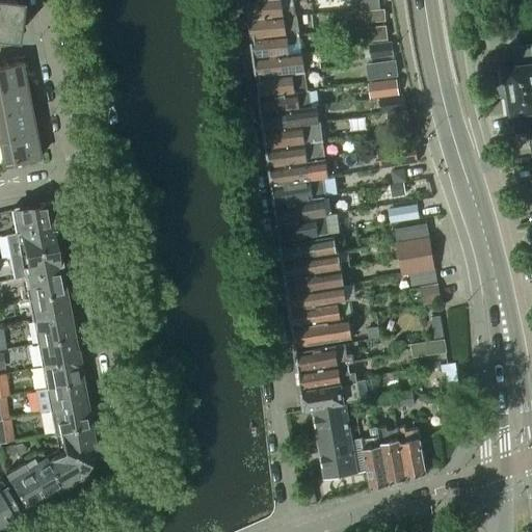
[(0,0),(0,46),(16,43),(15,38),(19,0),(0,0)]
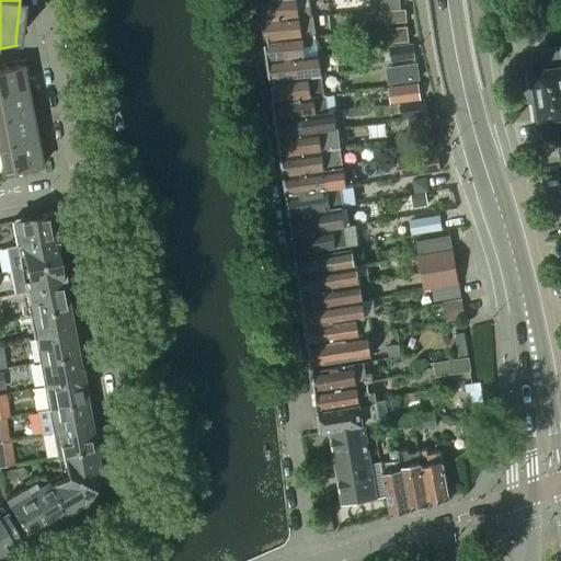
[(258,0),(261,20),(311,15),(308,0),(258,0)]
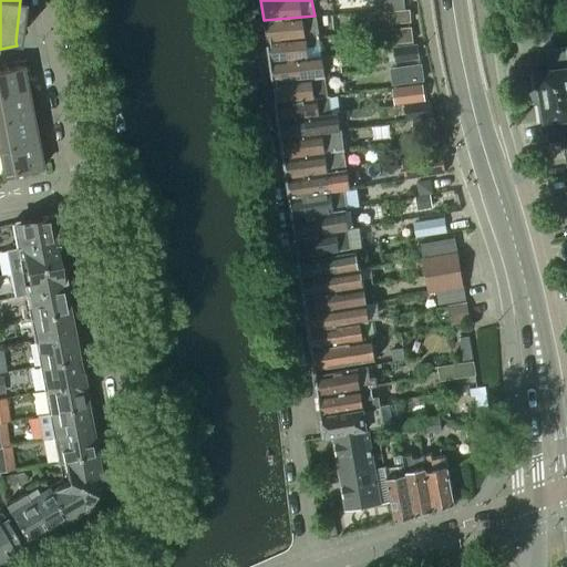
[(264,20),(266,40),(317,35),(315,16),(264,20)]
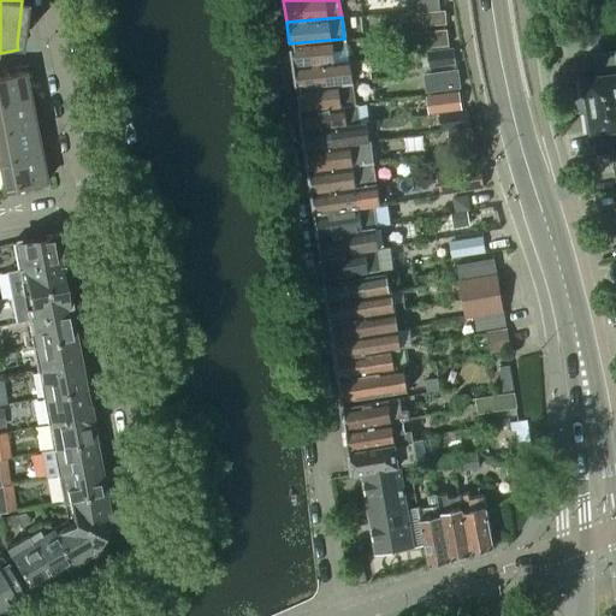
[(569,28),(567,47),(587,48),(587,53),(586,54),(588,78),(579,80),(581,98),(585,98),(586,106),(615,101),(615,59),(615,49),(599,52),(599,49),(600,51),(602,30),(569,28)]
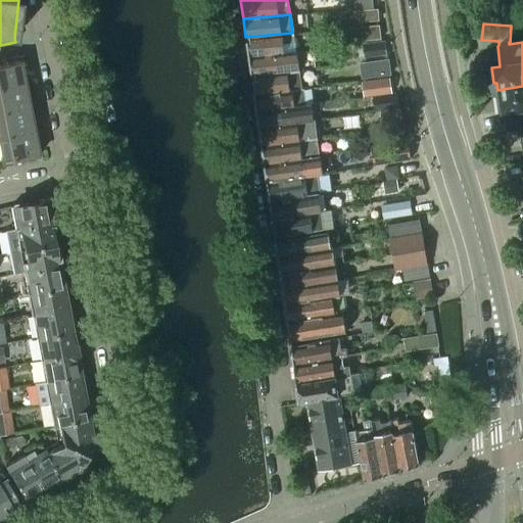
[(245,37),(248,57),(283,52),(295,51),(292,33),(245,37)]
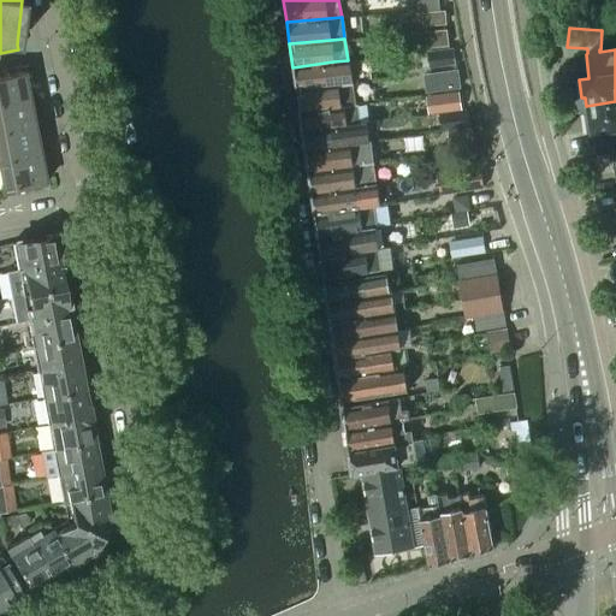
[(292,67),(296,89),(350,82),(348,60),(333,61),(292,67)]
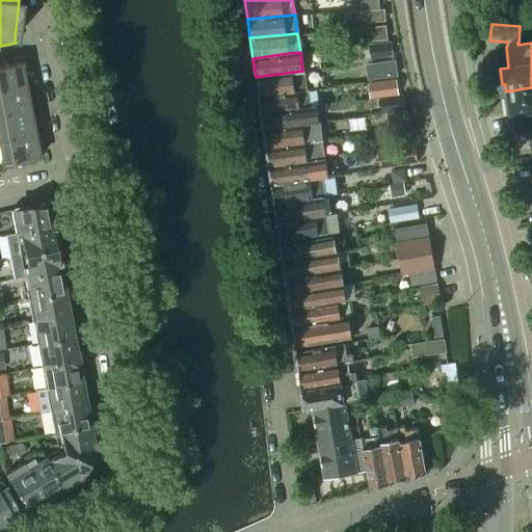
[(0,91),(24,87),(20,63),(0,67),(0,91)]
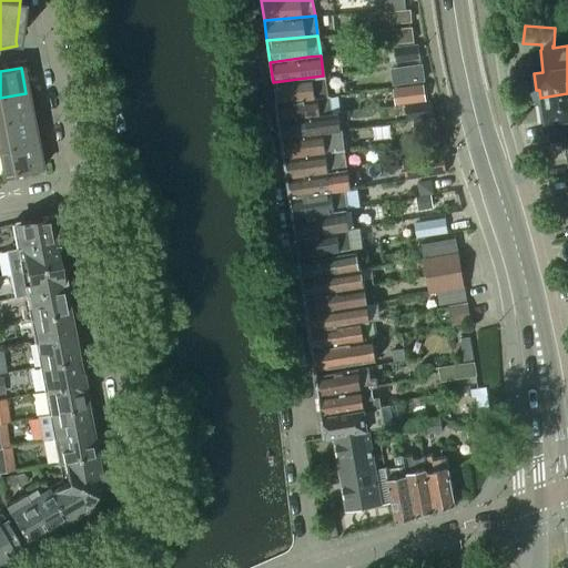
[(273,82),(275,102),(326,95),(323,75),(273,82)]
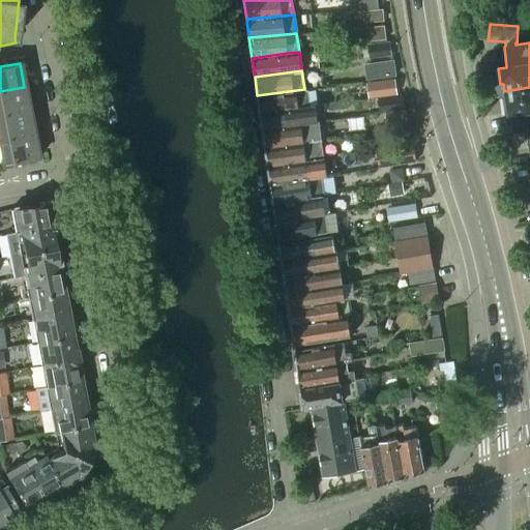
[(0,91),(0,115),(29,110),(24,87),(0,91)]
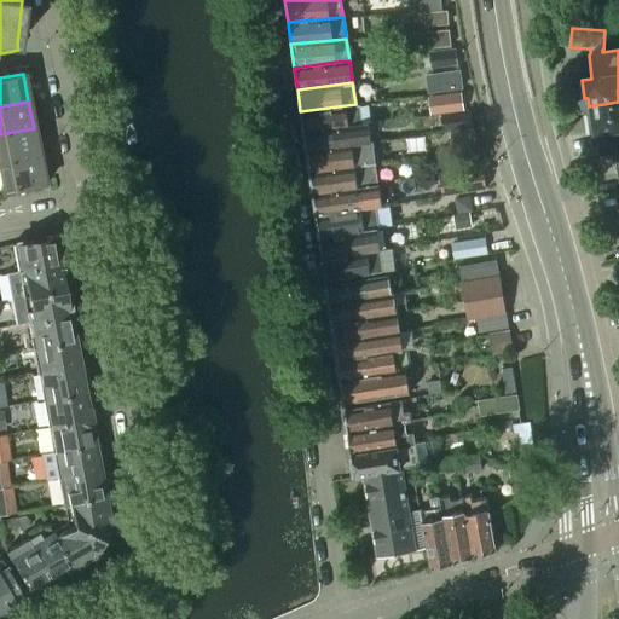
[(590,114),(586,115),(589,134),(594,133),(596,151),(596,152),(618,148),(618,136),(618,129),(618,102),(589,106),(590,114)]
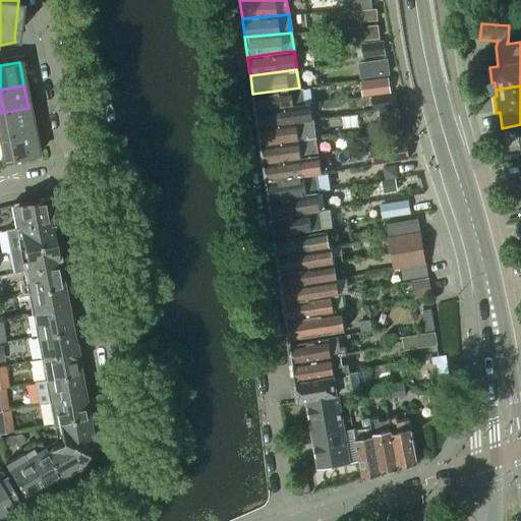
[(252,94),(255,111),(304,104),(302,88),(299,88),(252,94)]
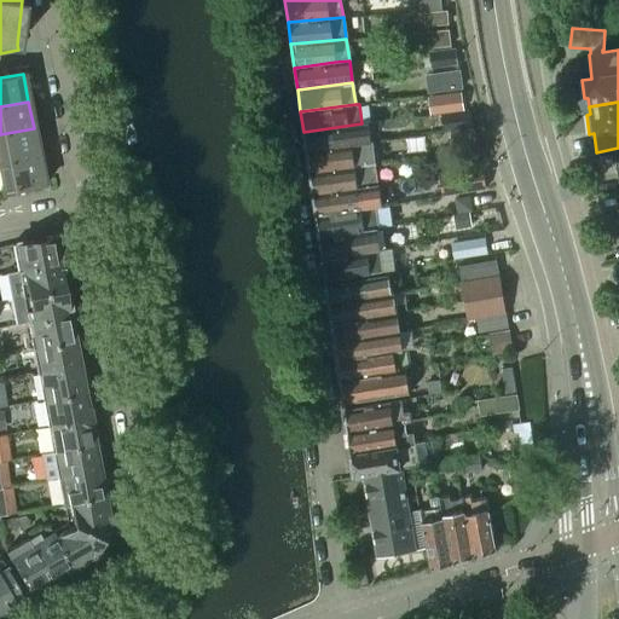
[(304,132),(306,151),(370,140),(368,122),(362,123),(304,132)]
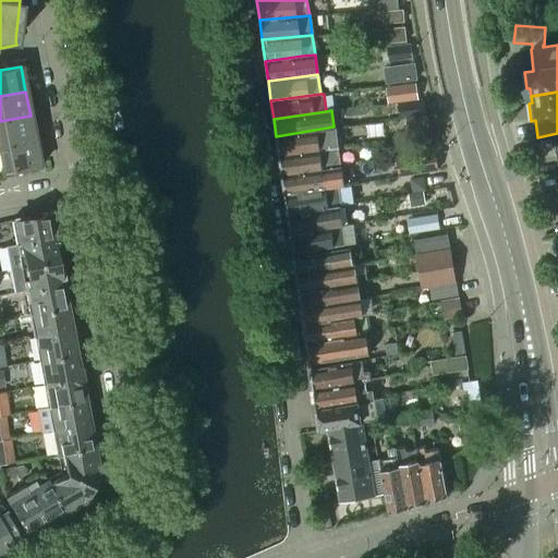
[(0,121),(0,146),(35,141),(31,116),(0,121)]
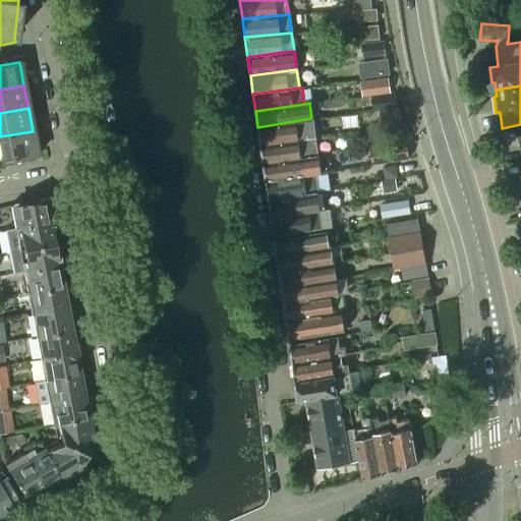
[(257,127),(261,145),(314,136),(311,118),(257,127)]
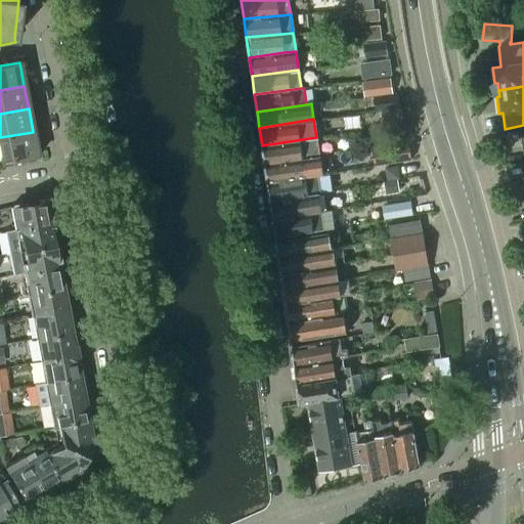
[(33,132),(0,137),(0,156),(1,163),(38,156),(33,132)]
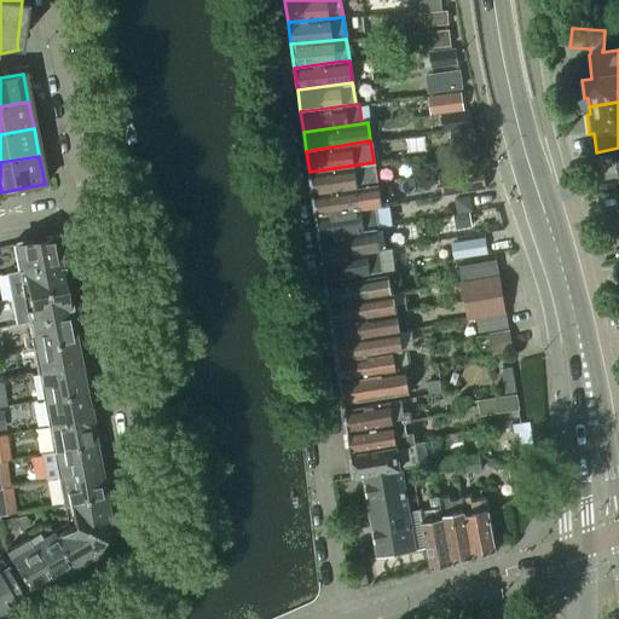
[(310,172),(313,194),(377,184),(374,162),(310,172)]
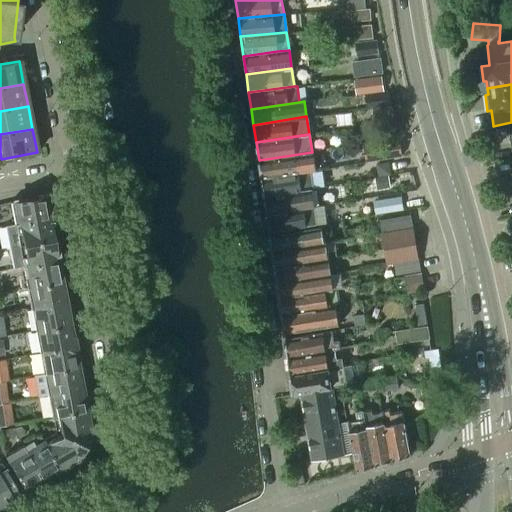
[(402,156),(400,140),(377,144),(380,159),(402,156)]
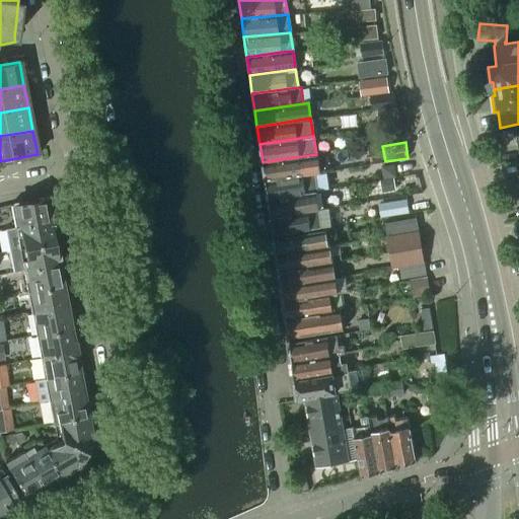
[(263,162),(265,180),(312,172),(318,171),(316,154),(263,162)]
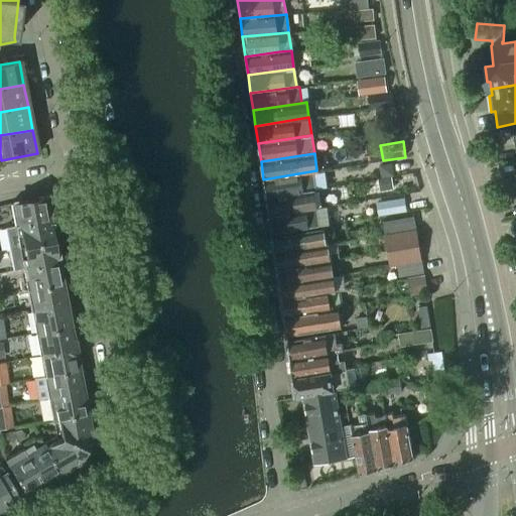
[(263,179),(266,198),(313,189),(310,171),(263,179)]
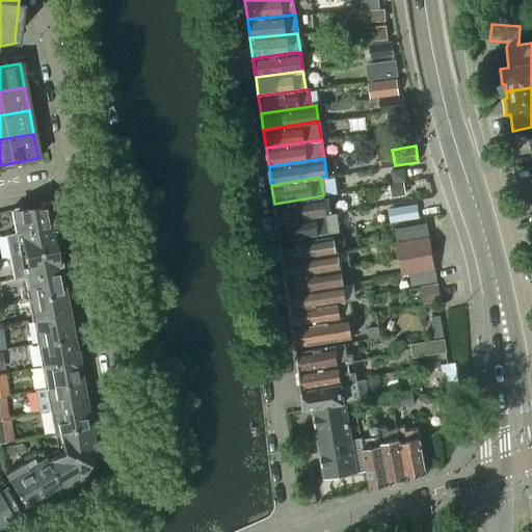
[(274,204),(277,221),(326,213),(323,195),(274,204)]
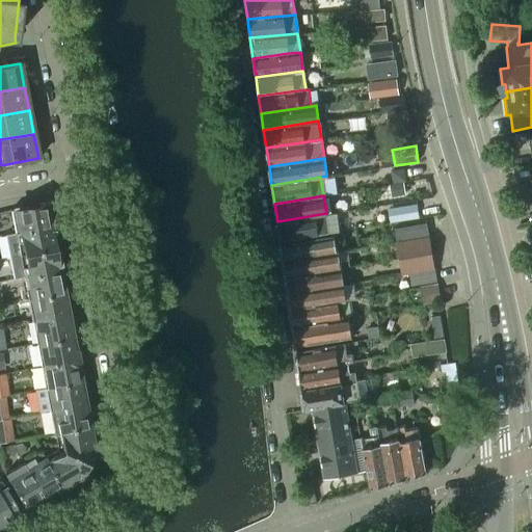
[(10,210),(15,232),(50,225),(46,203),(10,210)]
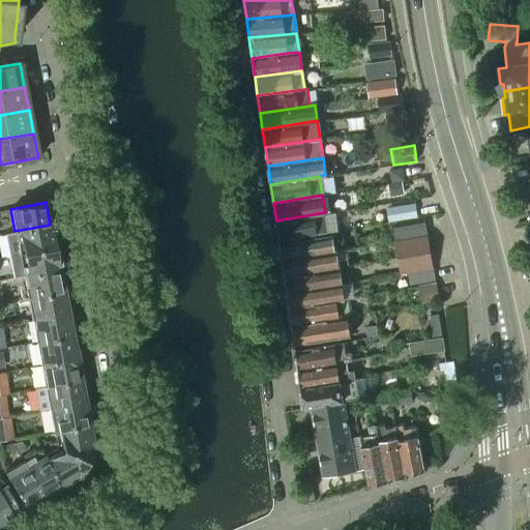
[(325,212),(276,221),(278,240),(328,232),(325,212)]
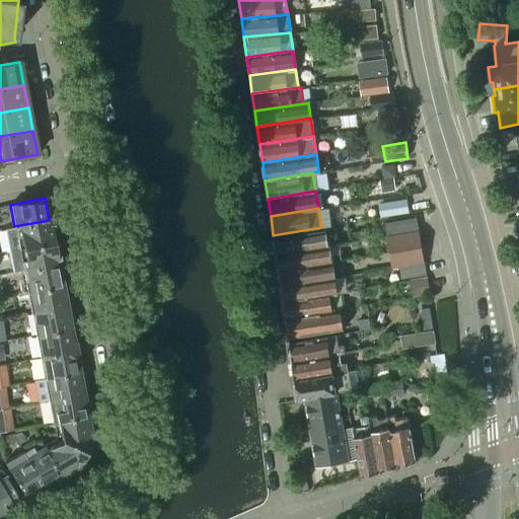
[(384,223),(386,236),(418,231),(416,218),(384,223)]
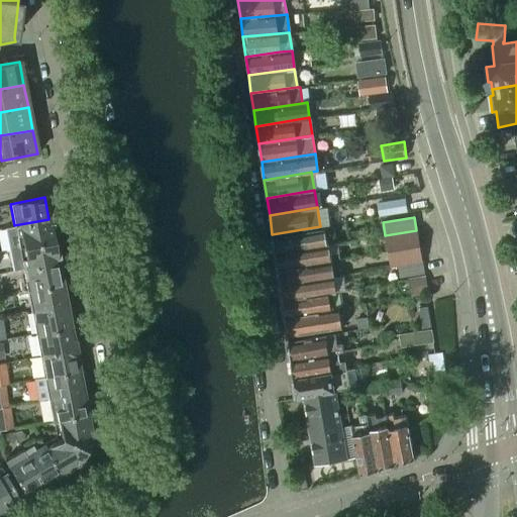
[(14,225),(18,247),(54,240),(50,225),(49,225),(48,219),(14,225)]
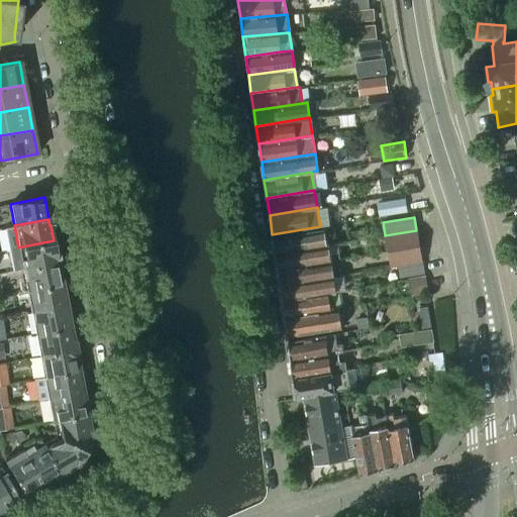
[(323,229),(272,238),(275,254),(325,244),(323,229)]
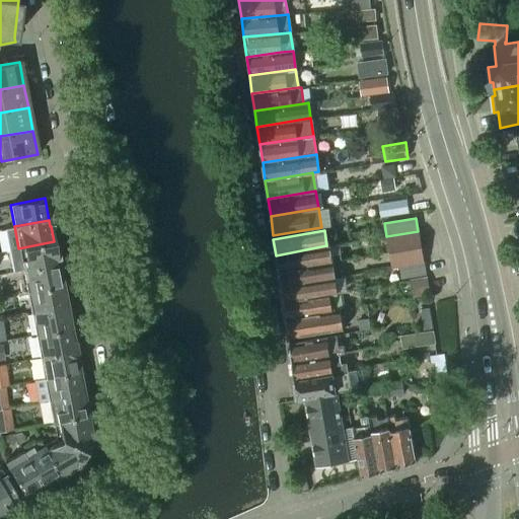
[(386,236),(388,251),(421,246),(418,231),(386,236)]
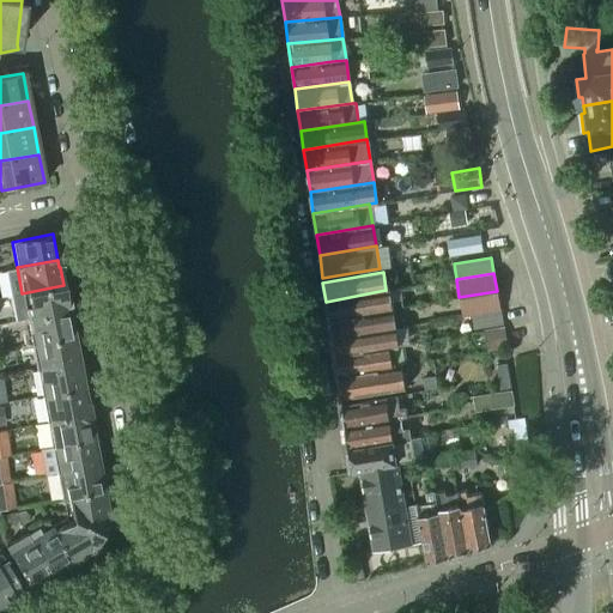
[(22,293),(26,319),(67,311),(66,303),(67,303),(64,285),(22,293)]
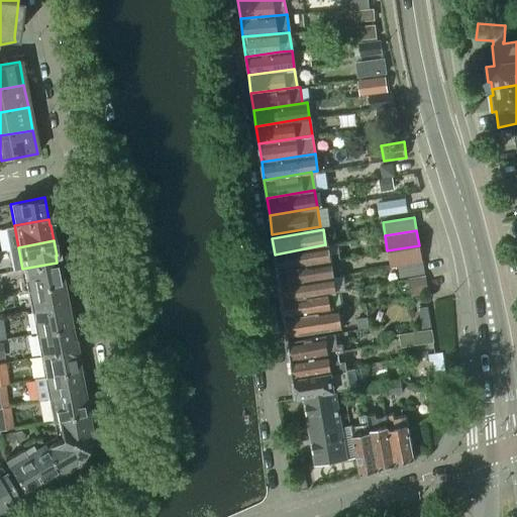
[(325,244),(275,254),(277,270),(330,261),(327,244),(325,244)]
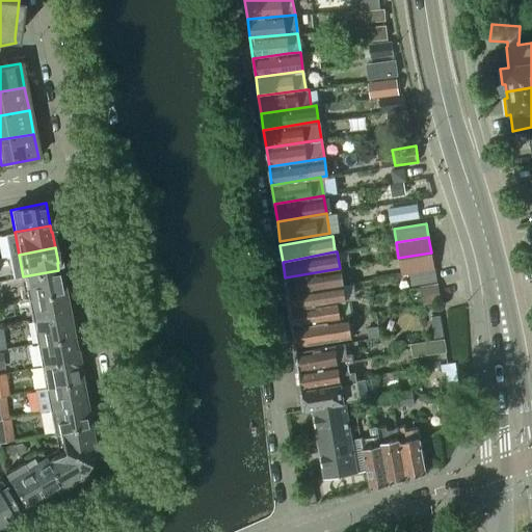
[(398,258),(401,274),(433,269),(431,253),(398,258)]
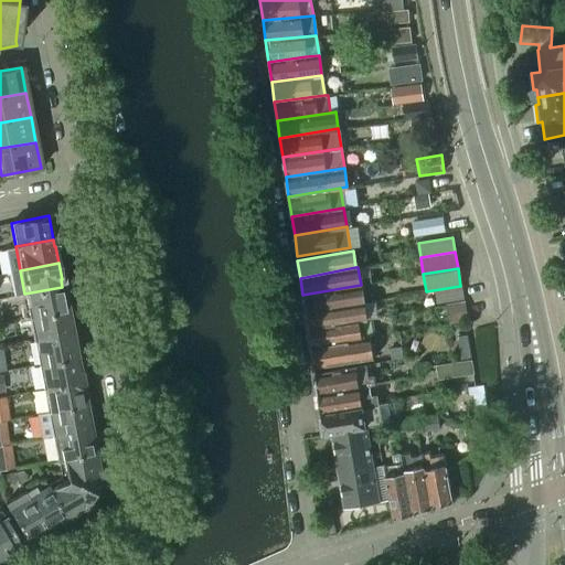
[(361,285),(302,295),(305,312),(355,304),(363,302),(361,285)]
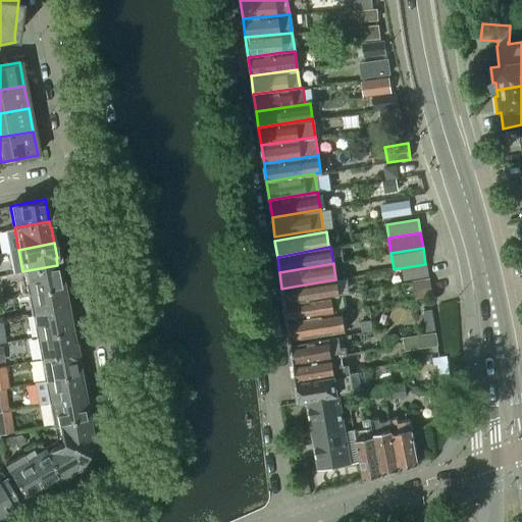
[(22,271),(27,294),(61,286),(57,265),(22,271)]
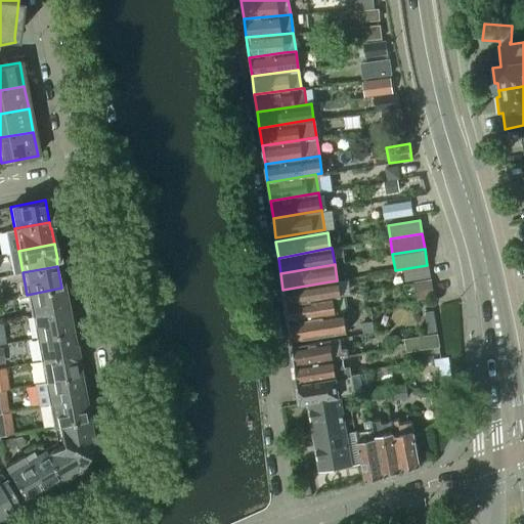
[(330,281),(282,290),(285,305),(339,297),(337,280),(330,281)]
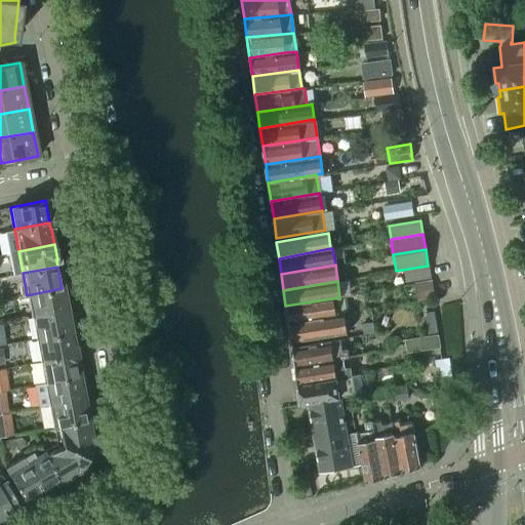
[(27,295),(31,317),(66,311),(62,288),(27,295)]
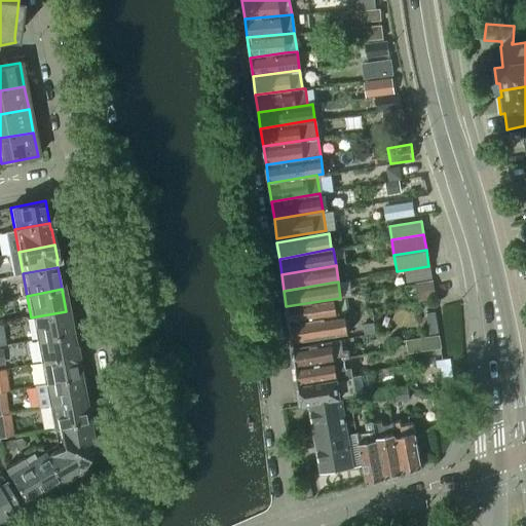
[(340,298),(286,306),(289,323),(336,315),(344,313),(348,312),(345,297),(340,298)]
